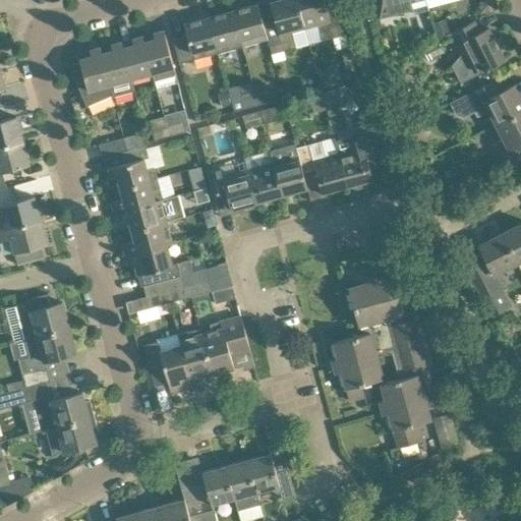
[(292,34),(305,30),(296,0),(277,0),(270,2),(275,18),(263,21),(270,47),(272,54),(296,47),(292,34)]
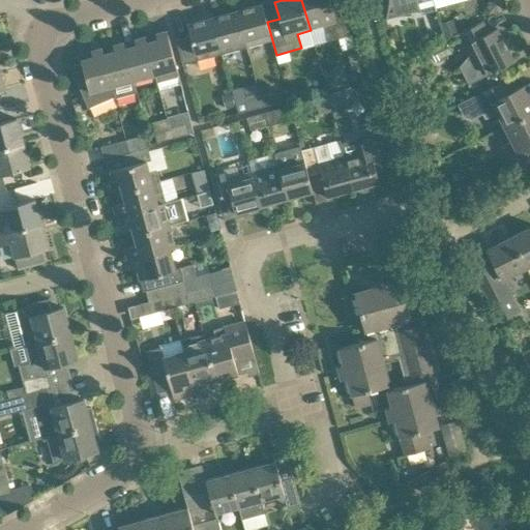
[(344,1),(331,4),(329,0),(301,0),(311,30),(323,27),(327,40),(352,34),(344,1)]
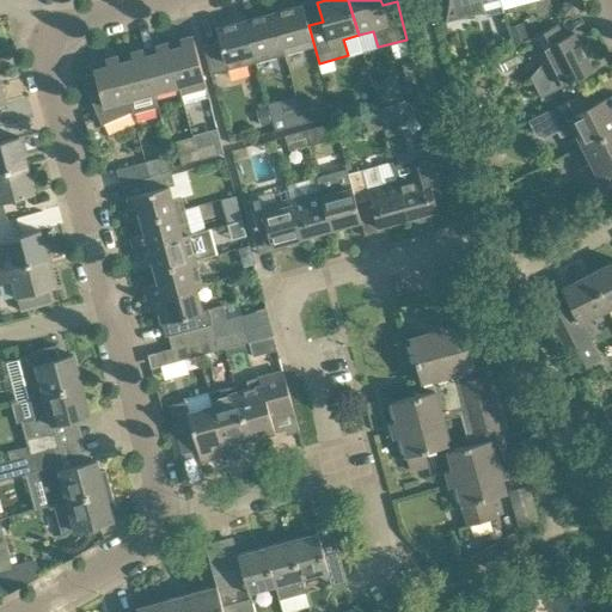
[(482,0),(439,0),(445,22),(467,16),(475,13),(481,12),(482,0)]
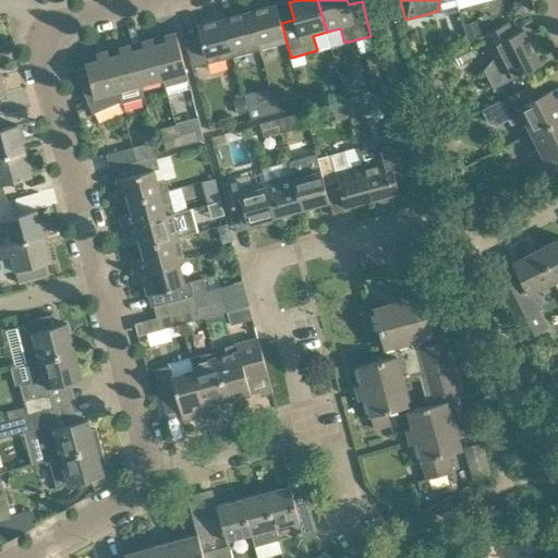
[(249,11),(259,50),(286,43),(275,4),(249,11)]
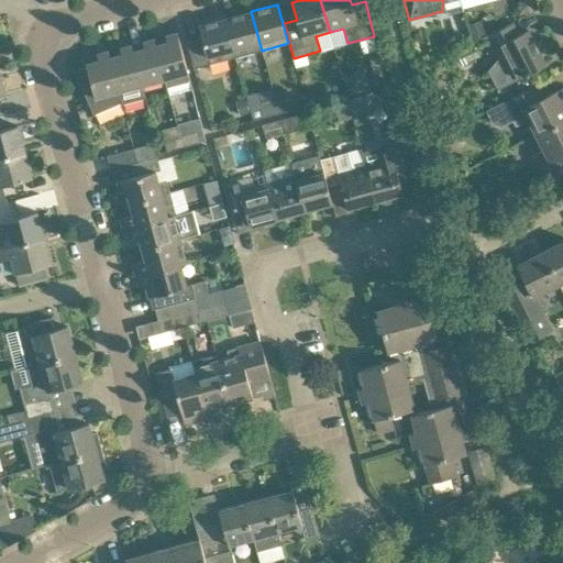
[(235,57),(262,51),(251,11),(225,19),(235,57)]
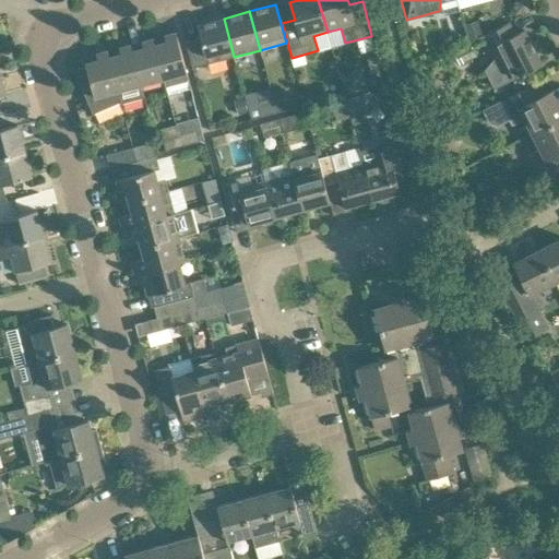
[(234,57),(224,19),(197,25),(200,37),(186,42),(193,68),(234,57)]
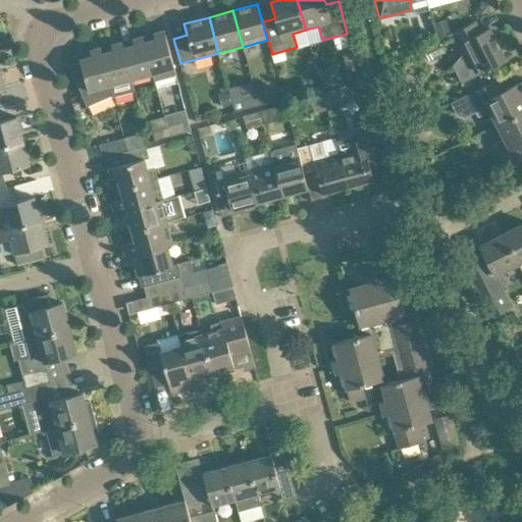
[(450,34),(447,19),(434,22),(438,37),(450,34)]
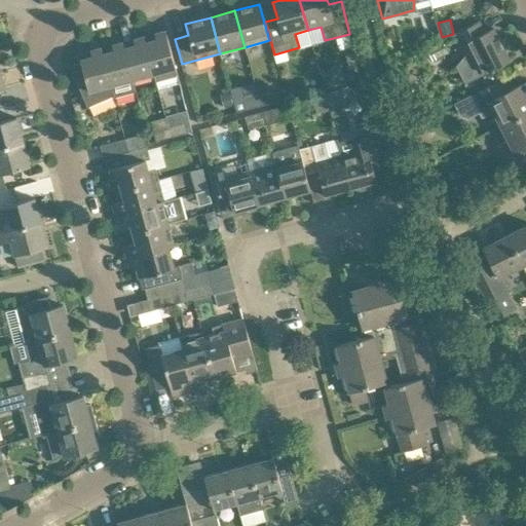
[(465,83),(483,74),(510,61),(498,38),(495,40),(490,30),(485,32),(479,22),(456,33),(466,53),(456,66),(465,83)]
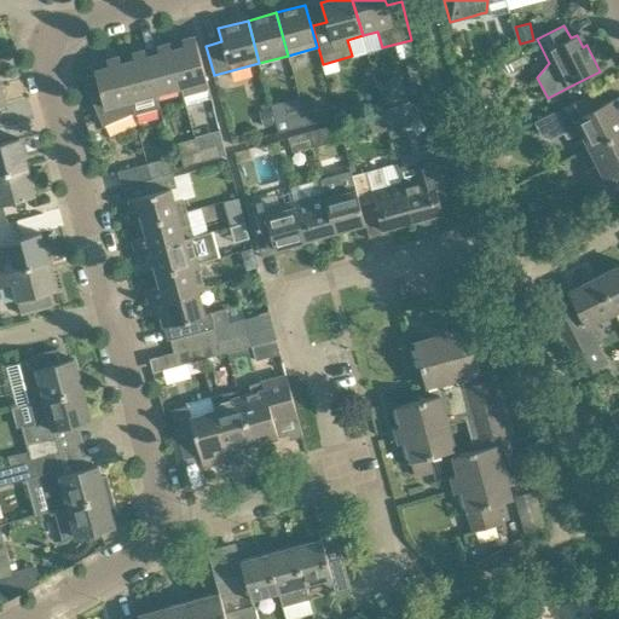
[(169,44),(180,86),(186,104),(212,98),(195,36),(183,40),(184,47),(172,50),(169,44)]
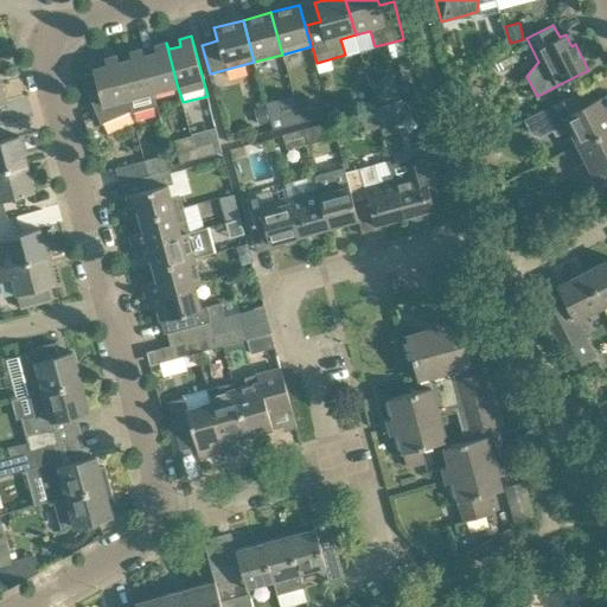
[(141,49),(153,90),(177,84),(166,43),(154,45),(157,52),(144,56),(142,49),(141,49)]
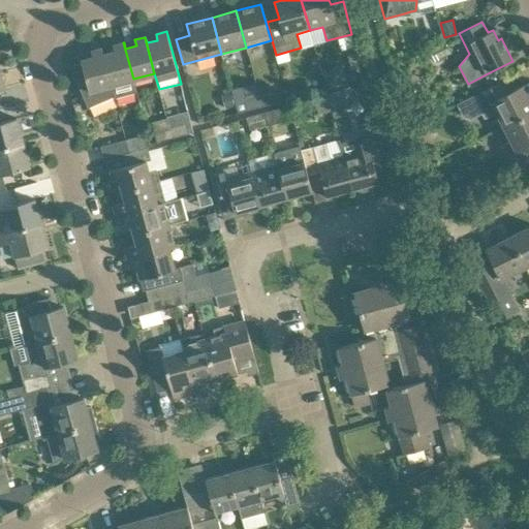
[(435,53),(447,47),(444,40),(429,48),(429,49),(434,58),(436,62),(439,61),(435,53)]
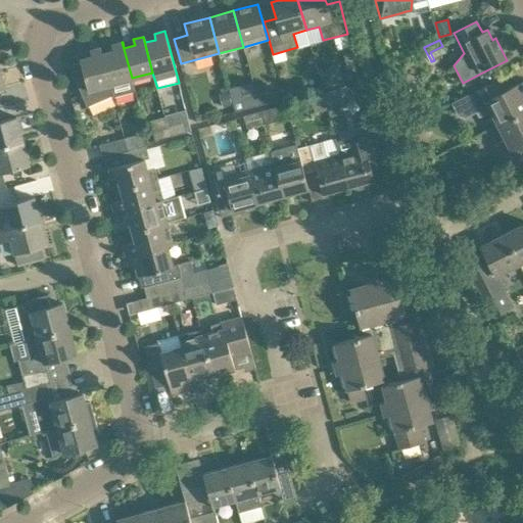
[(113,96),(135,91),(132,78),(122,42),(111,45),(113,51),(102,54),(101,48),(100,48),(113,94),(113,96)]
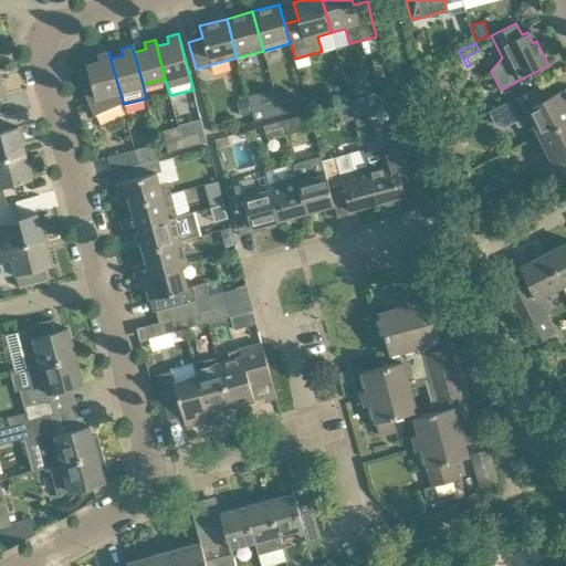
[(77,76),(94,115),(123,102),(108,52),(97,55),(100,61),(86,64),(88,73),(80,77),(79,76),(77,76)]
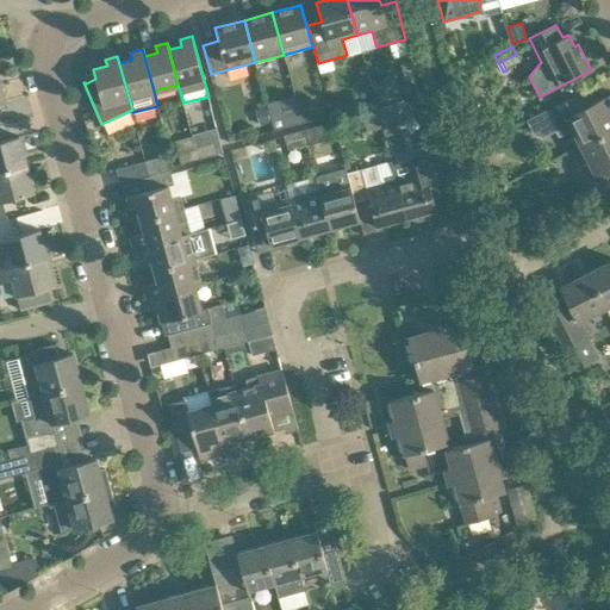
[(402,63),(404,76),(403,76),(404,83),(400,87),(402,92),(406,95),(414,94),(417,91),(416,83),(412,62),(402,63)]
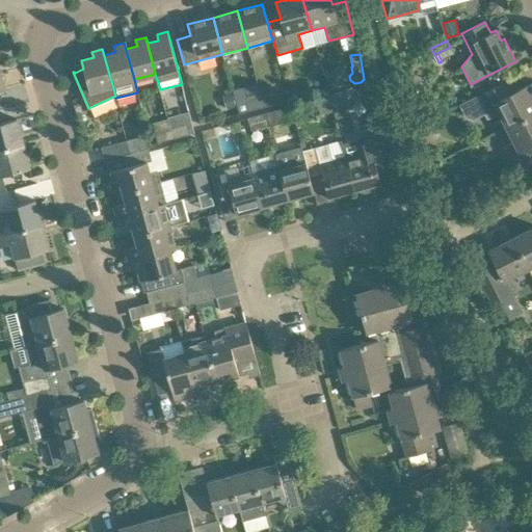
[(328,92),(339,89),(338,88),(349,85),(343,64),(322,71),(328,92)]
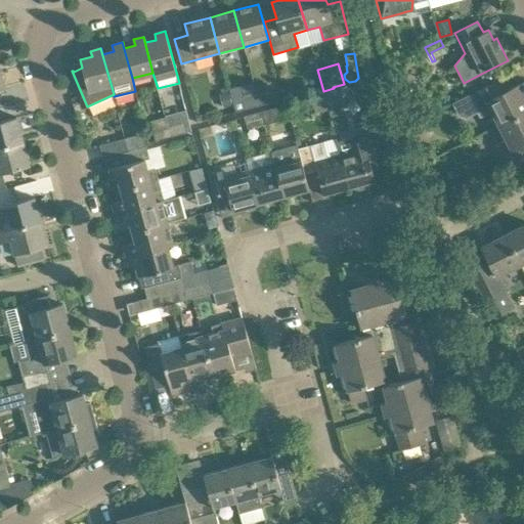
[(523,81),(507,90),(500,78),(483,87),(471,93),(452,102),(459,115),(467,117),(479,111),(482,117),(493,111),(499,124),(499,125),(523,112),(523,81)]
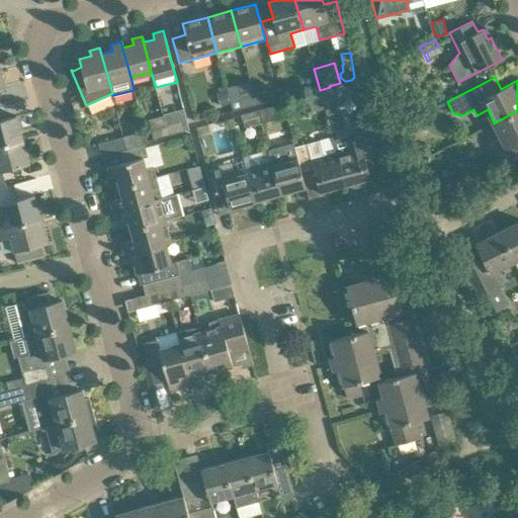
[(284,101),(294,98),(291,86),(280,89),(283,96),(284,101)]
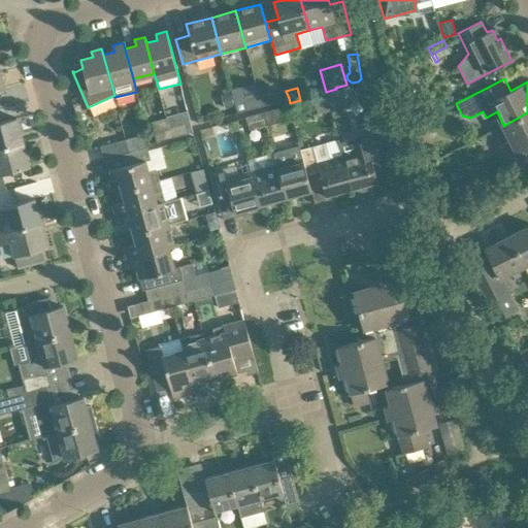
[(259,97),(261,105),(276,101),(273,93),(259,97)]
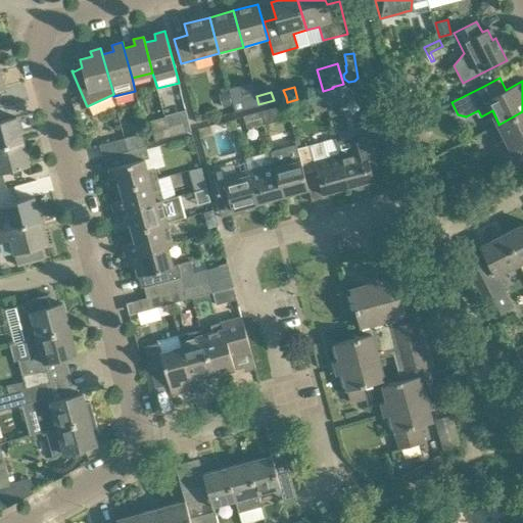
[(223,107),(232,104),(228,93),(219,96),(223,107)]
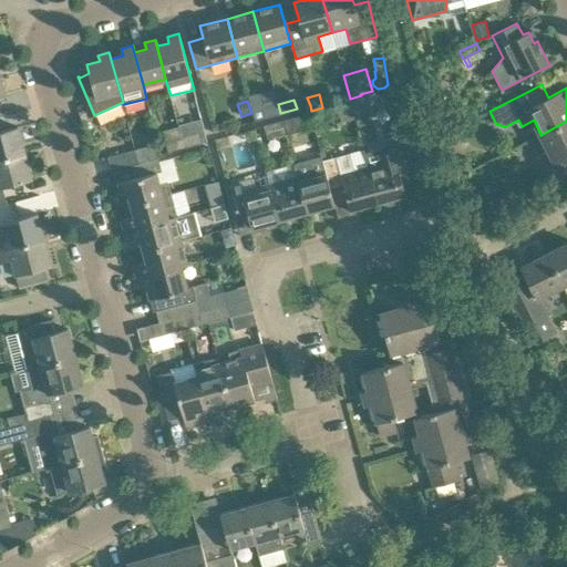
[(263,119),(280,113),(278,104),(260,109),(263,119)]
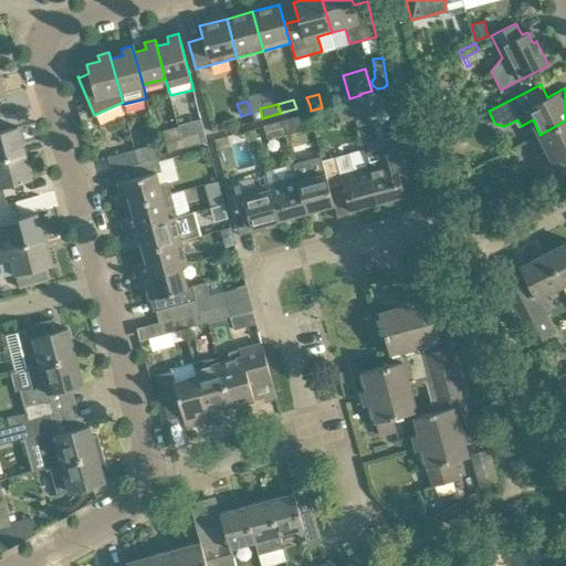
[(293,117),(281,121),(284,133),(285,135),(299,132),(296,124),(295,125),(293,117)]
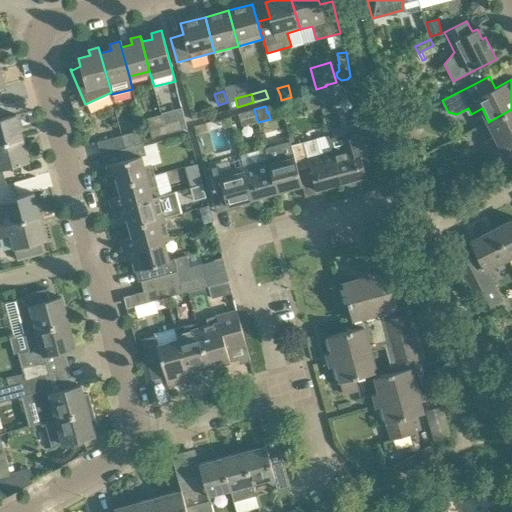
[(254,109),(238,113),(241,125),(257,120),(254,109)]
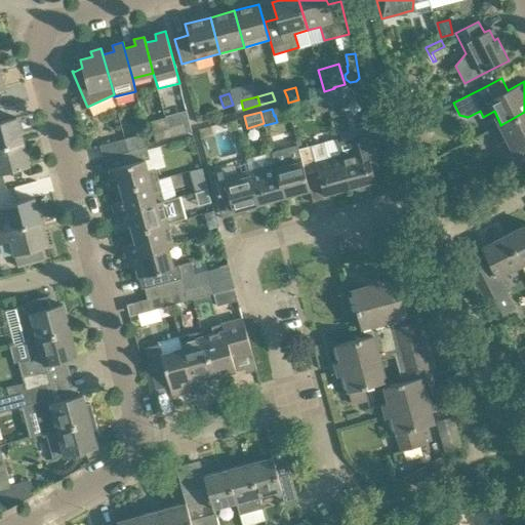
[(524,112),(500,125),(508,139),(497,145),(509,167),(524,158),(524,112)]
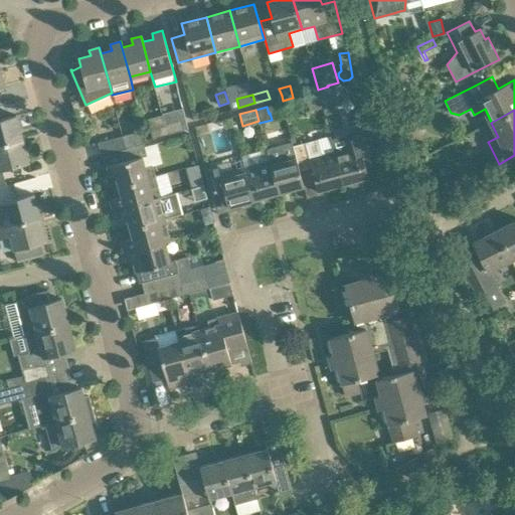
[(0,144),(23,139),(16,115),(0,119),(0,144)]
